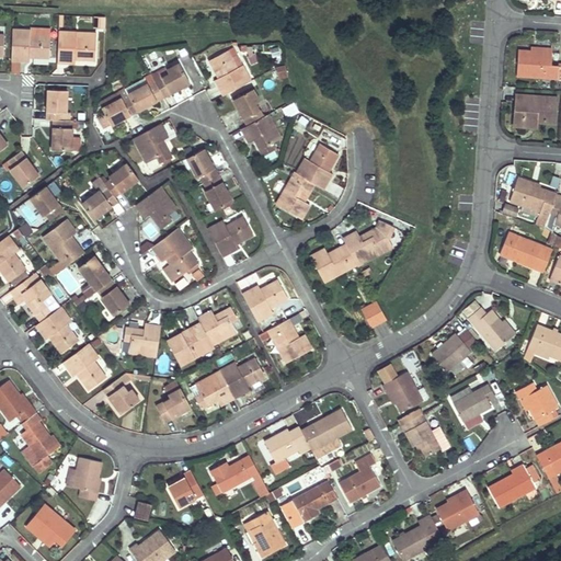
[(93,15),(93,29),(105,29),(105,15),(93,15)]
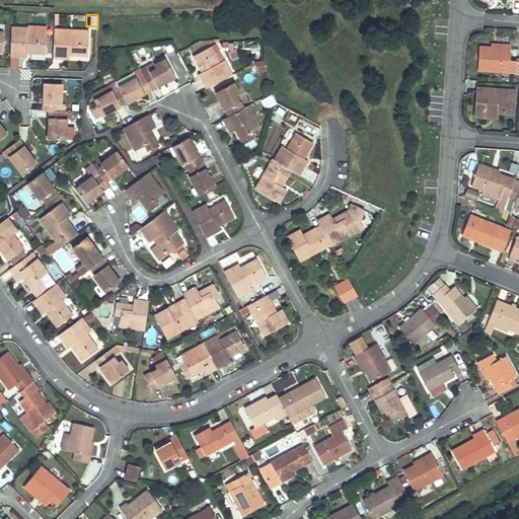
[(28,27),(12,26),(10,56),(26,56),(27,52),(46,53),(47,33),(28,32),(28,27)]
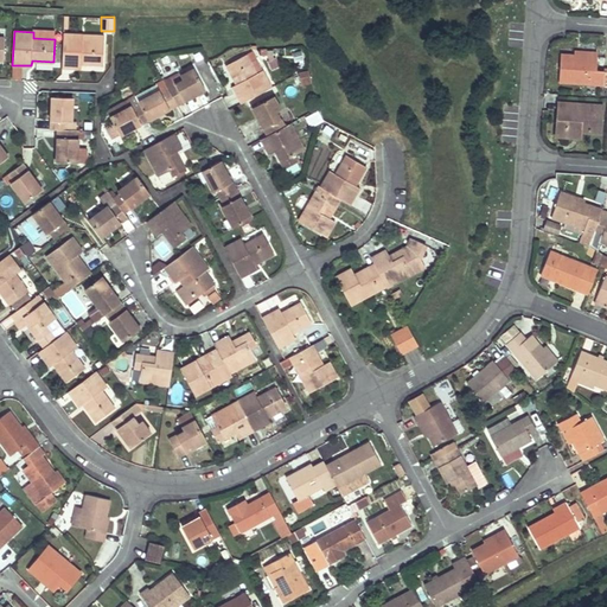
[(82,34),(63,33),(61,68),(81,68),(82,64),(103,64),(104,42),(82,40),(82,34)]
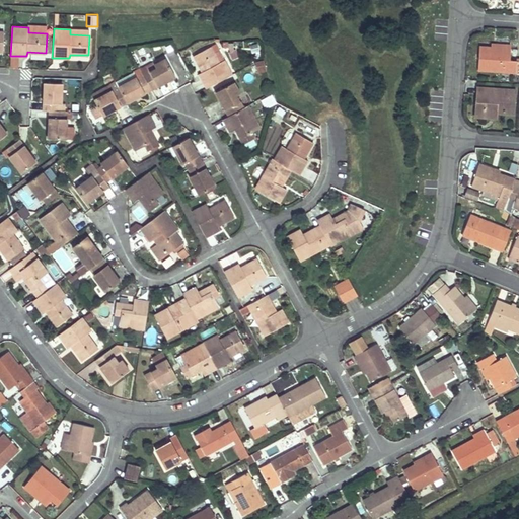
[(291,41),(301,53),(306,48),(296,35),(291,41)]
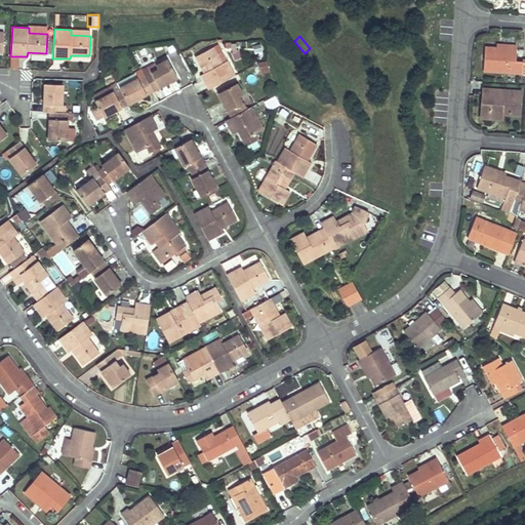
[(326,45),(316,56),(326,66),(336,54),(326,45)]
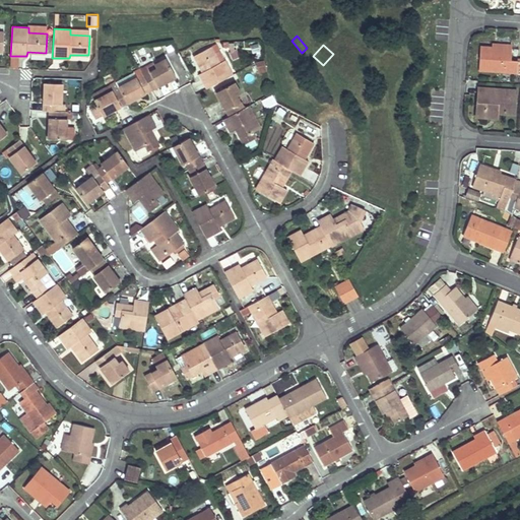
[(493,47),(479,46),(478,70),(519,73),(519,59),(517,59),(517,61),(511,61),(511,52),(498,51),(499,48),(493,47)]
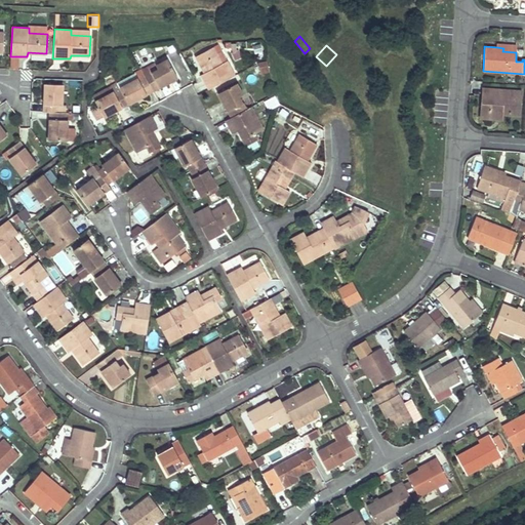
[(212,47),(196,56),(205,73),(201,75),(209,89),(235,75),(227,62),(223,64),(212,47)]
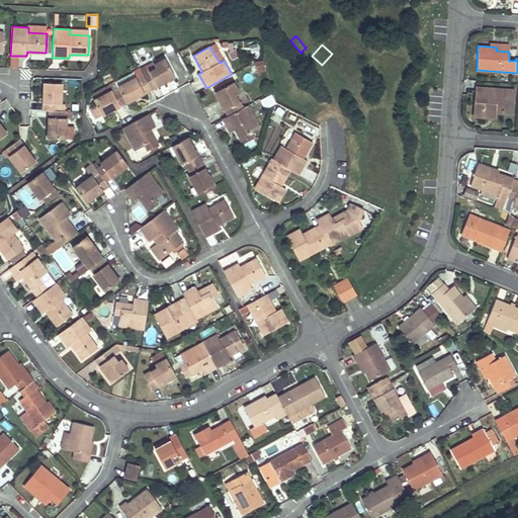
[(396,66),(403,67),(405,51),(398,50),(396,66)]
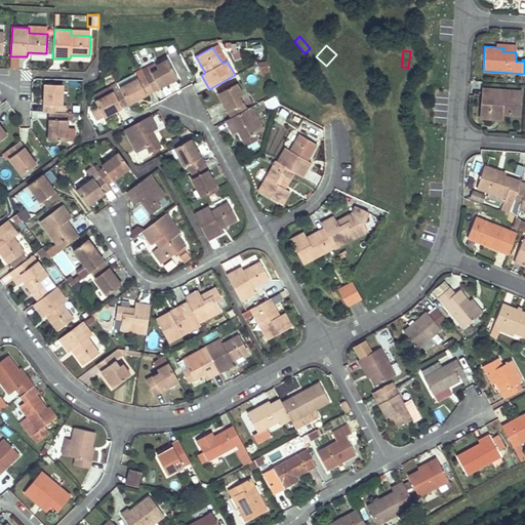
[(158,69),(145,75),(146,77),(153,91),(177,78),(167,59),(156,65),(158,69)]
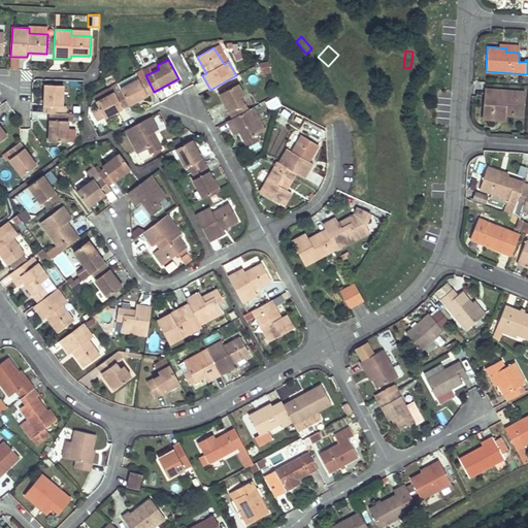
[(267,61),(260,64),(264,73),(271,70),(267,61)]
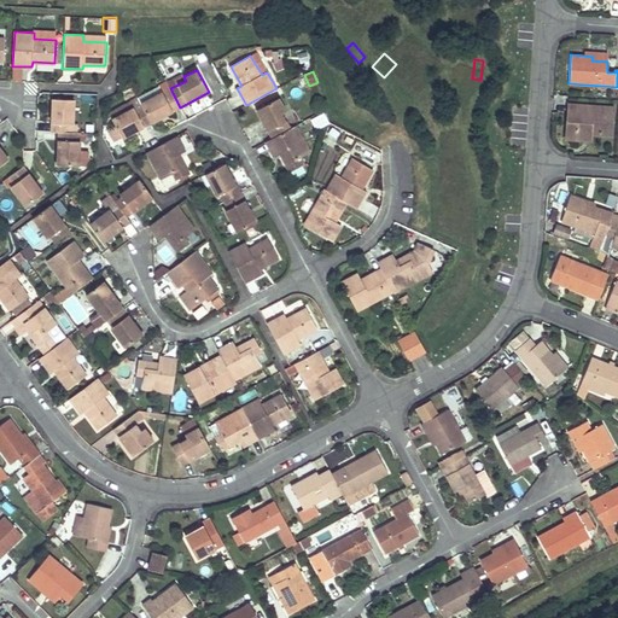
[(162,93),(141,104),(143,106),(151,123),(180,108),(172,91),(164,95),(162,93)]
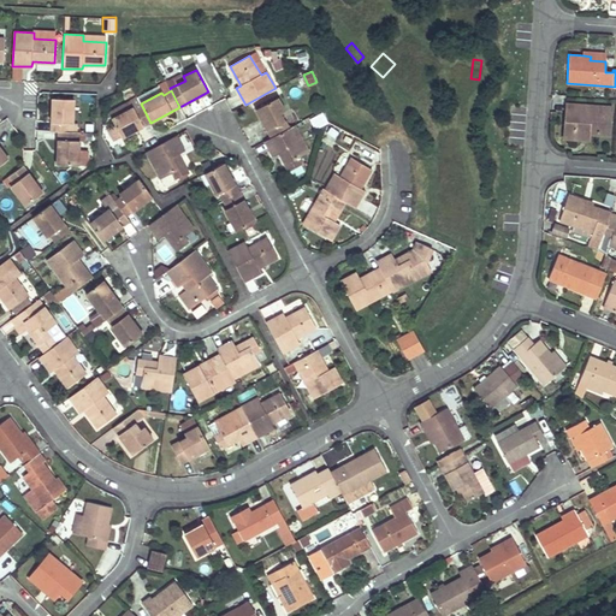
[(73,100),(53,98),(51,131),(58,131),(69,131),(69,123),(73,123),(73,100)]
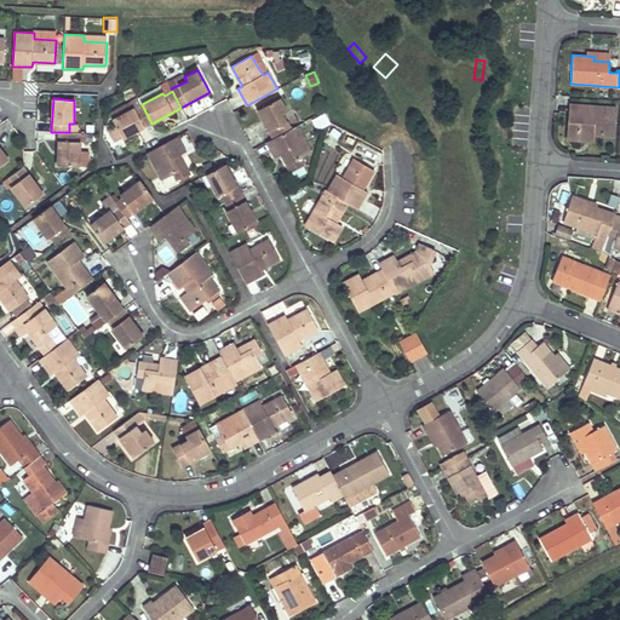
[(279,98),(258,110),(274,138),(291,130),(282,114),(286,112),(279,98)]
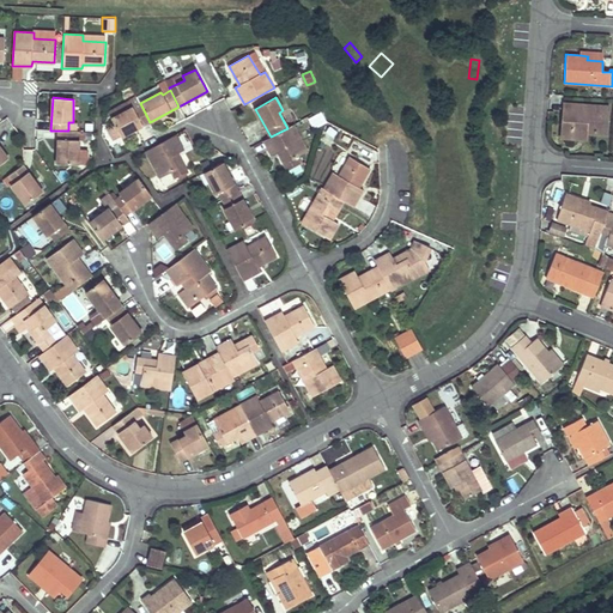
[(588,105),(564,103),(562,134),(572,135),(574,132),(586,132),(606,134),(607,107),(596,105),(596,108),(588,108),(588,105)]
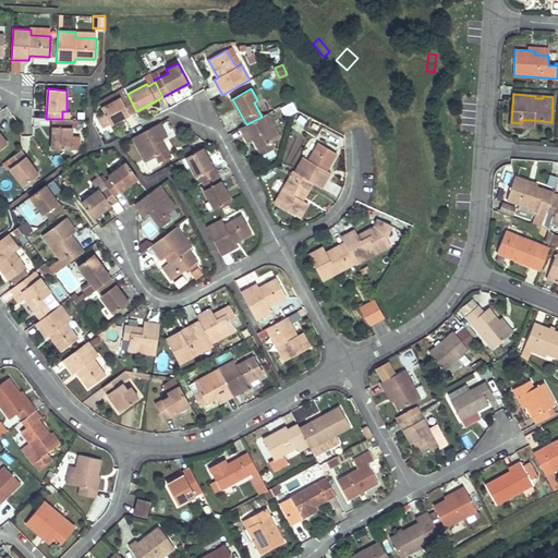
[(121,98),(101,108),(110,124),(136,111),(129,96),(122,100),(121,98)]
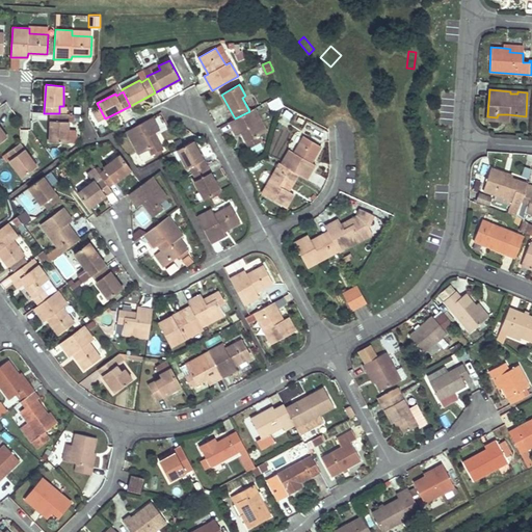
[(280,96),(268,100),(271,110),(283,106),(280,96)]
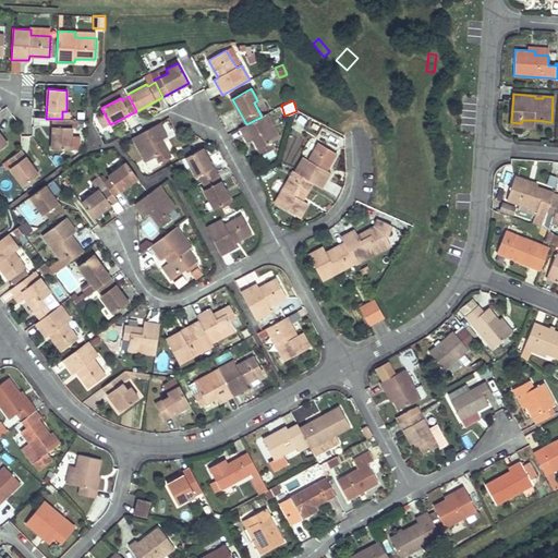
[(246,124),(240,128),(247,141),(253,138),(262,155),(274,149),(269,143),(280,137),(267,113),(262,117),(246,124)]
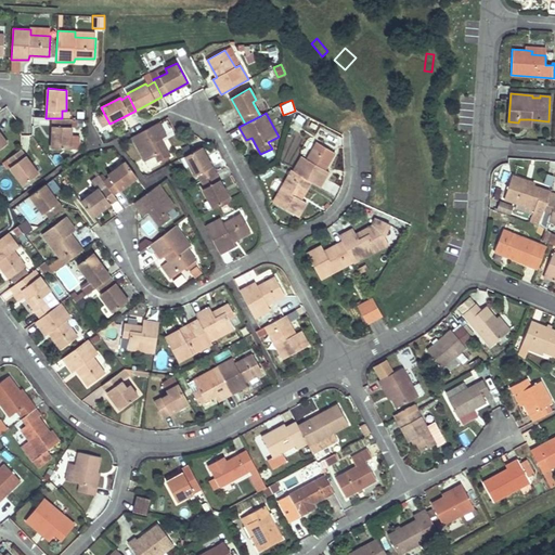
[(68,126),(68,119),(62,118),(52,118),(52,146),(71,149),(79,149),(80,136),(72,134),(72,126),(68,126)]
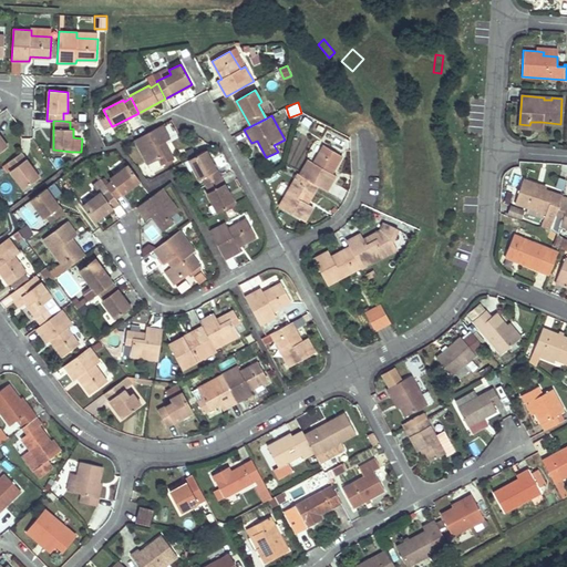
[(162,124),(135,140),(152,172),(163,166),(162,165),(173,158),(164,142),(169,138),(162,124)]
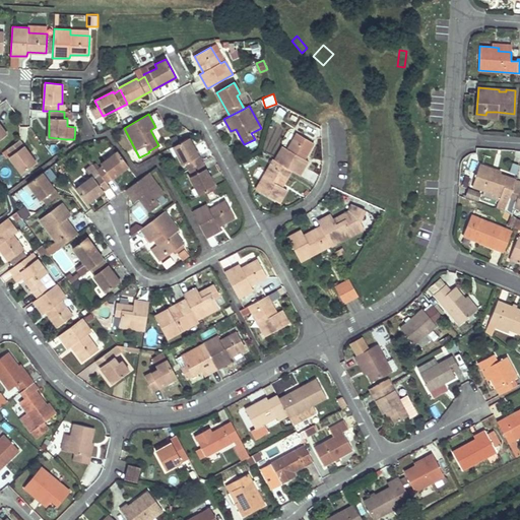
[(313,143),(297,133),(287,148),(282,146),(274,159),(291,170),(300,175),(307,160),(301,157),(303,153),(306,155),(313,143)]
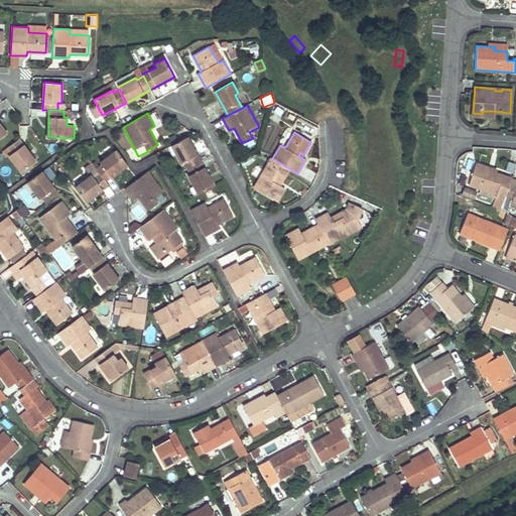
[(187,137),(171,145),(181,163),(183,162),(186,167),(201,160),(187,137)]
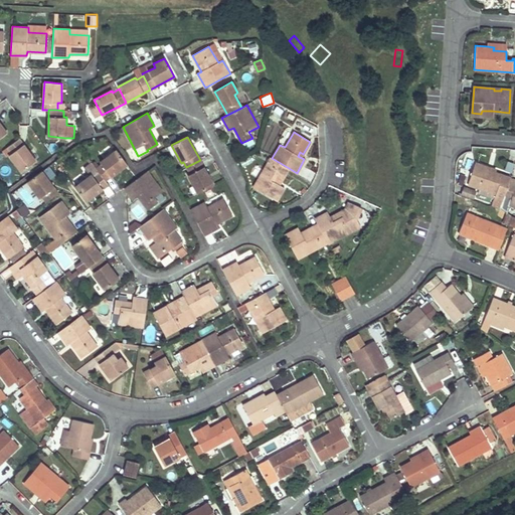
[(19,139),(3,151),(7,157),(9,155),(21,172),(35,161),(19,139)]
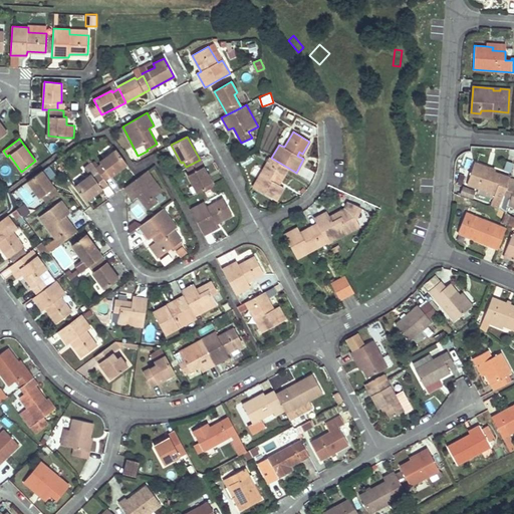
[(101,164),(96,169),(104,180),(126,164),(115,150),(99,162),(101,164)]
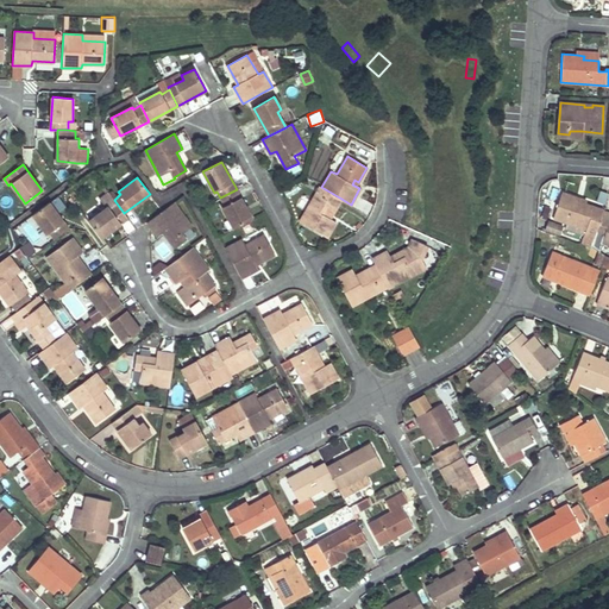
[(321,187),(320,187),(300,221),(327,238),(336,223),(327,217),(328,213),(332,214),(341,199),(321,187)]
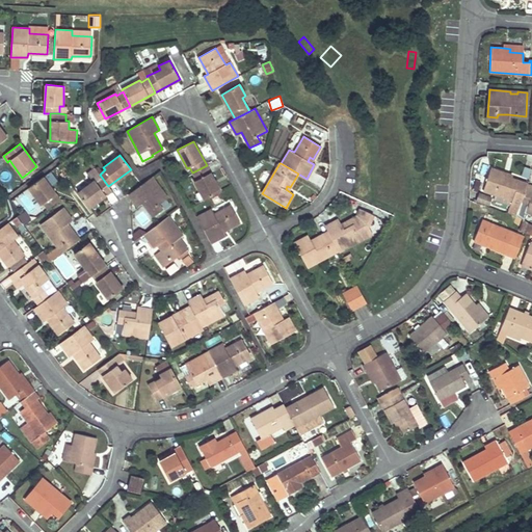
[(207,165),(192,173),(196,179),(194,181),(205,200),(220,191),(207,165)]
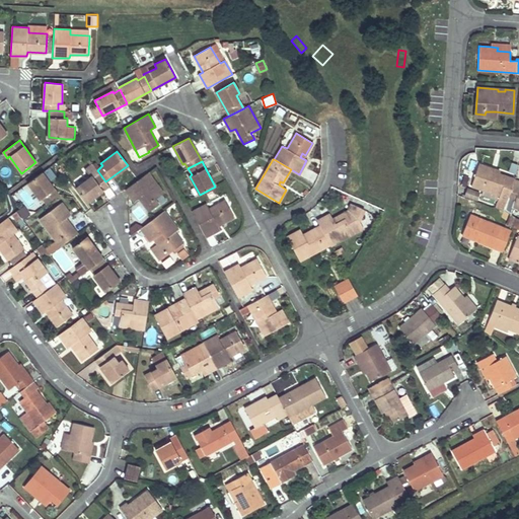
[(493,169),(478,164),(471,186),(483,190),(483,189),(500,195),(498,199),(506,202),(506,201),(512,181),(506,179),(507,176),(500,174),(493,171),(493,169)]
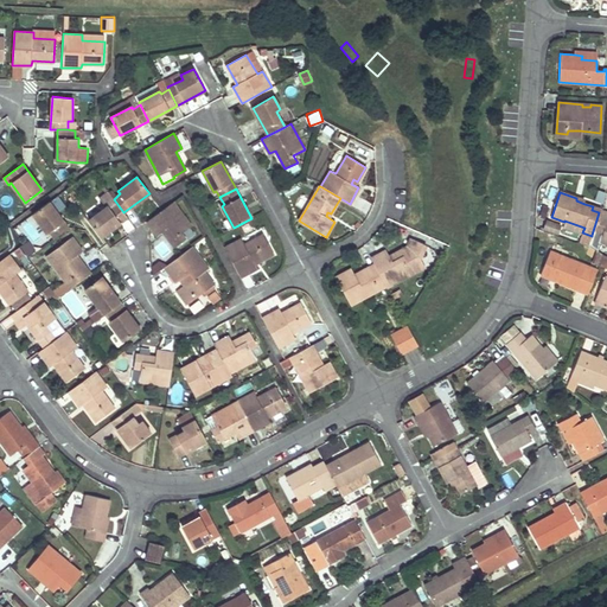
[(108,206),(88,221),(101,237),(127,218),(123,212),(114,199),(107,204),(108,206)]
